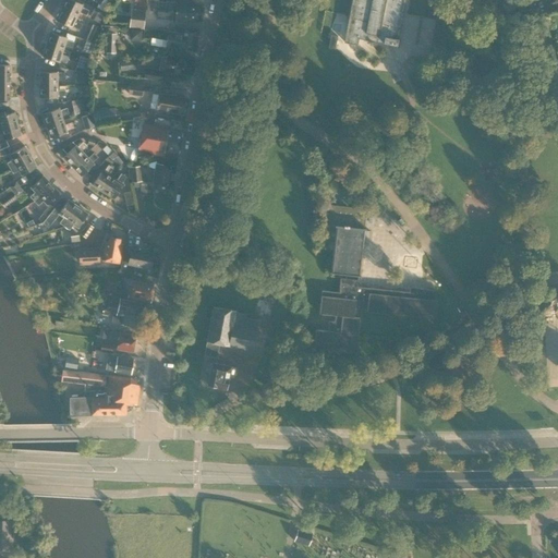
[(86,15),(88,10),(82,7),(83,4),(73,0),(64,0),(61,9),(77,16),(79,12),(86,15)]
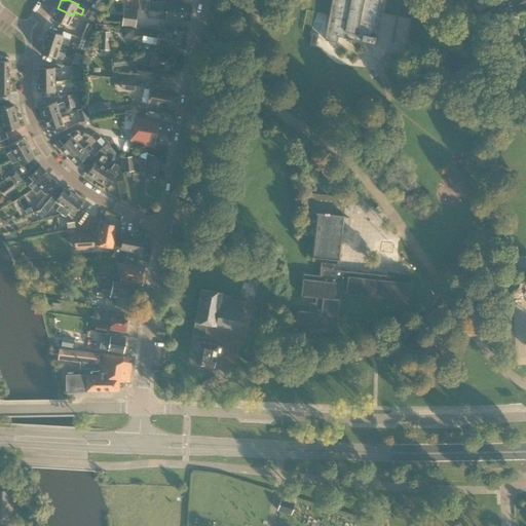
[(333,0),(325,39),(337,42),(338,36),(375,44),(383,0),(333,0)]
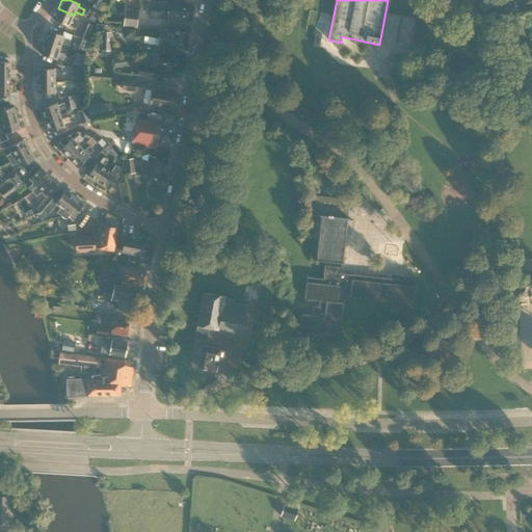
[(151,3),(150,11),(159,11),(159,9),(164,9),(168,9),(167,20),(167,21),(187,22),(187,19),(188,19),(188,15),(187,15),(187,10),(189,10),(189,6),(188,6),(188,3),(178,3),(151,1),(151,3)]
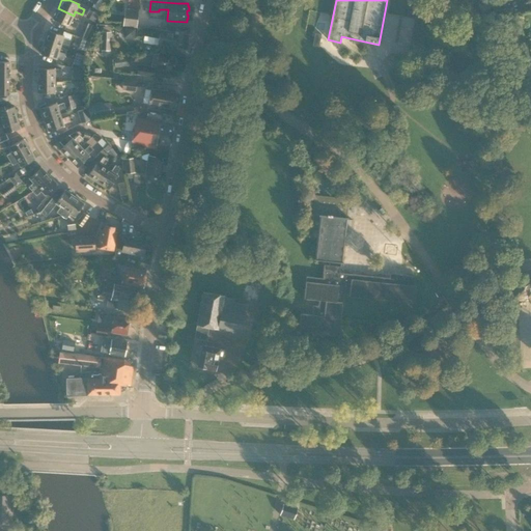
[(72,19),(74,16),(58,8),(53,19),(68,26),(68,24),(76,27),(78,23),(72,19)]
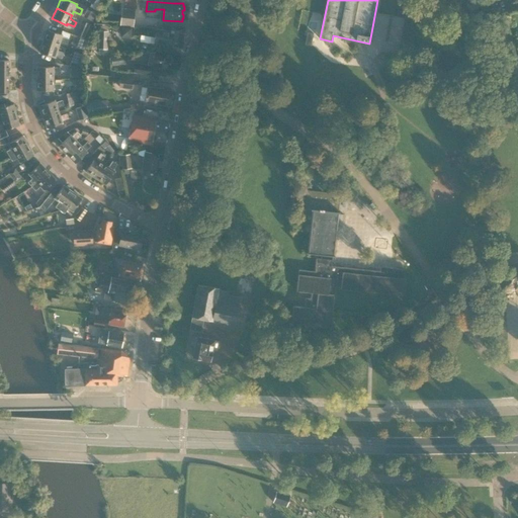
[(121,8),(120,25),(133,26),(135,10),(121,8)]
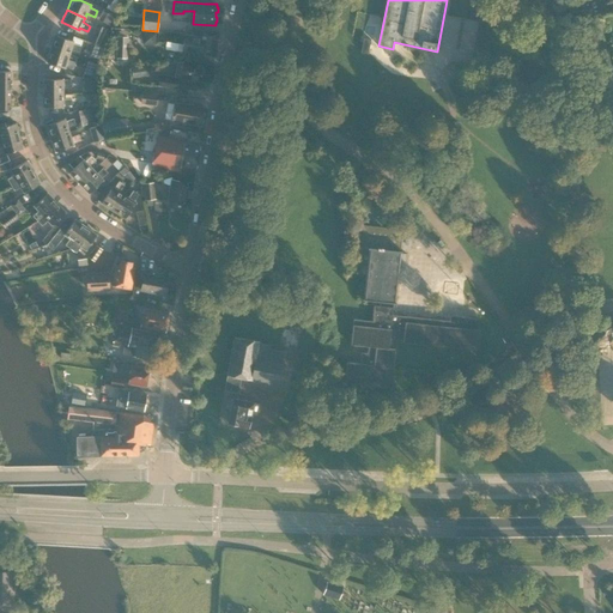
[(115,14),(108,11),(103,22),(110,25),(115,14)]
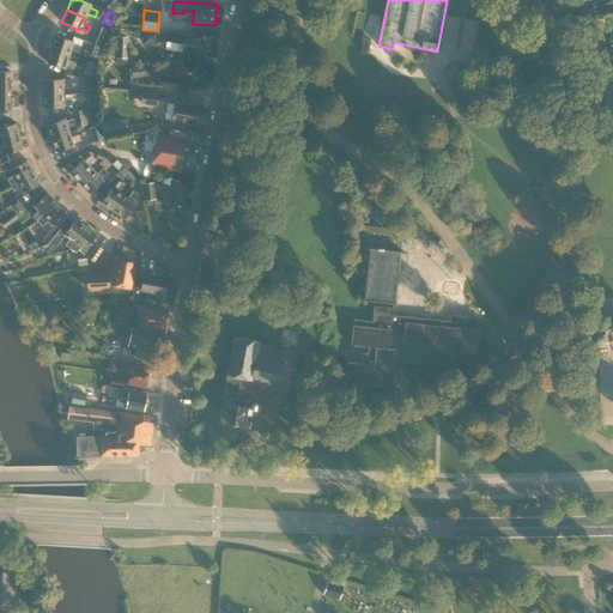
[(202,34),(200,32),(200,31),(193,30),(192,35),(201,36),(200,43),(217,46),(219,32),(202,30),(202,34)]
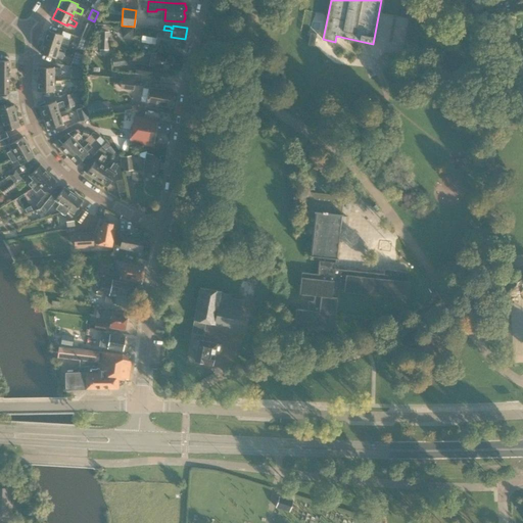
[(133,28),(123,27),(122,38),(132,38),(133,28)]
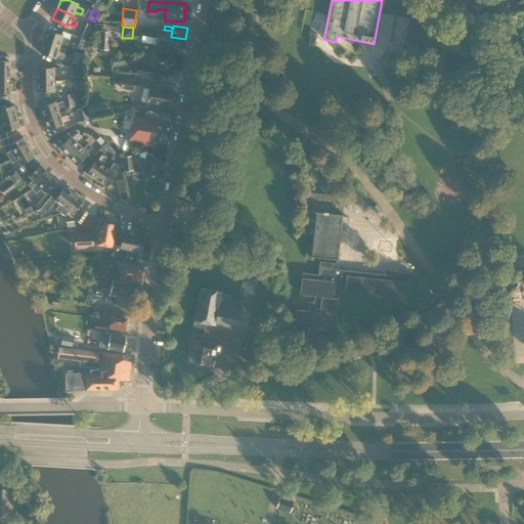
[(147,36),(147,33),(148,27),(135,27),(134,35),(142,36),(147,36)]
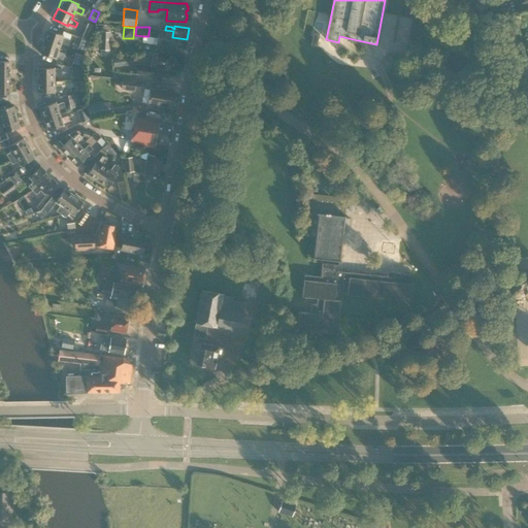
[(185,48),(187,39),(172,37),(173,31),(165,30),(150,27),(149,33),(149,36),(151,36),(158,37),(157,43),(167,44),(167,47),(171,47),(171,46),(185,48)]
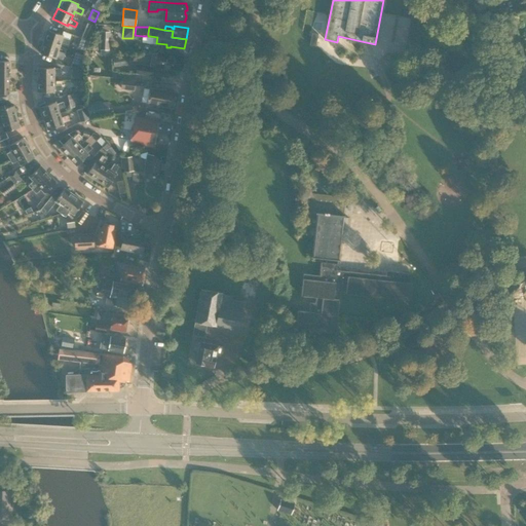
[(81,38),(89,41),(94,31),(85,28),(81,38)]
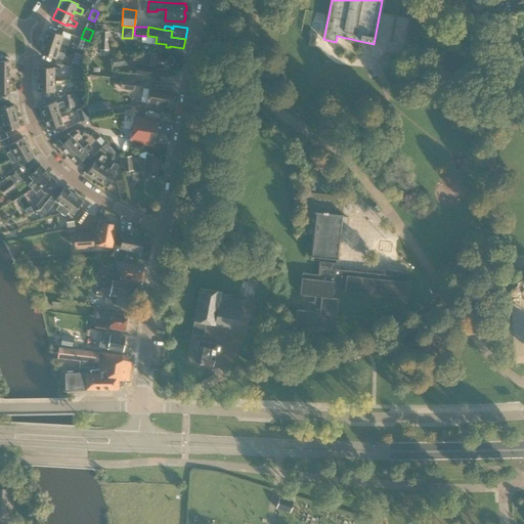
[(93,49),(108,49),(110,31),(108,31),(108,28),(102,28),(102,31),(94,31),(93,49)]
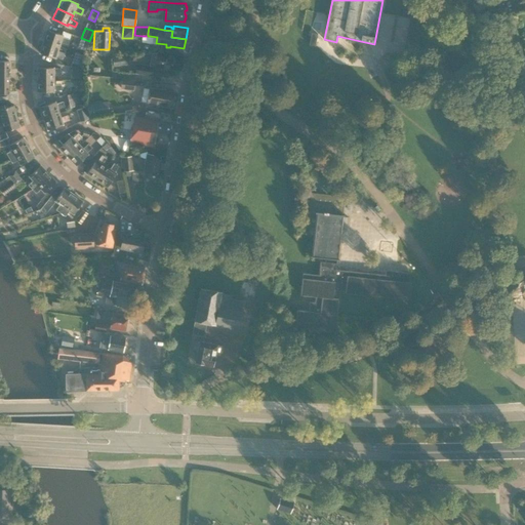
[(68,45),(70,39),(63,37),(64,35),(47,30),(44,42),(59,46),(61,42),(68,45)]
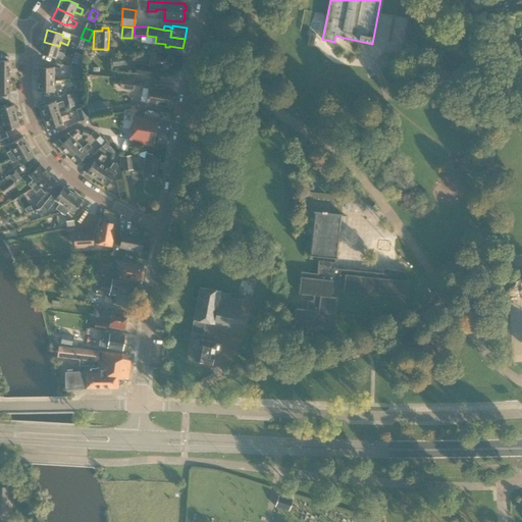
[(310,37),(308,45),(314,46),(316,34),(310,33),(310,37)]
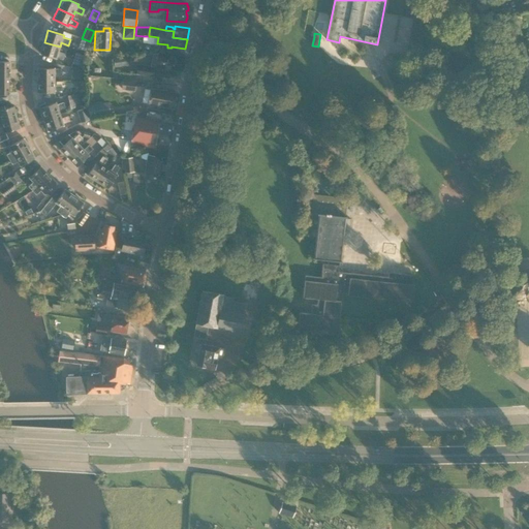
[(85,55),(90,41),(82,38),(78,49),(80,49),(79,53),(85,55)]
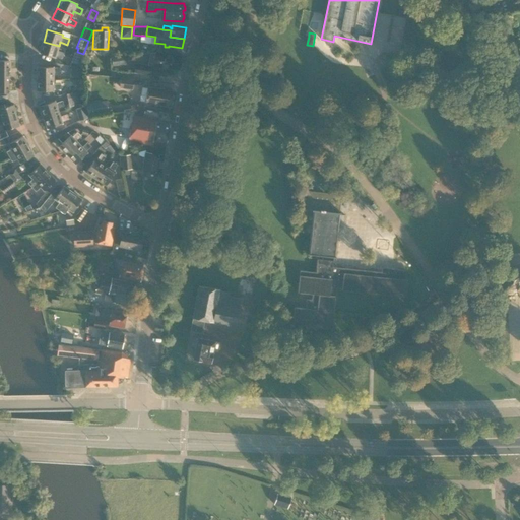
[(58,51),(59,46),(44,42),(40,53),(56,58),(56,56),(63,58),(65,53),(58,51)]
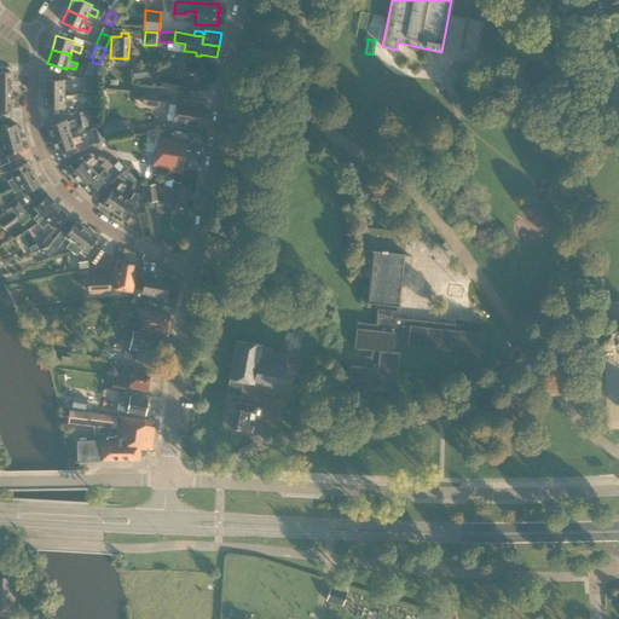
[(85,73),(93,75),(97,64),(88,62),(85,73)]
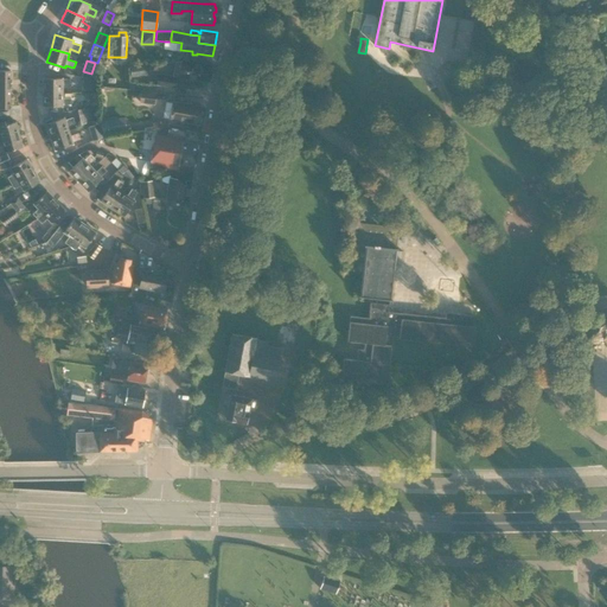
[(180,76),(180,77),(197,80),(197,77),(209,80),(211,65),(183,61),(183,63),(176,62),(173,76),(180,76)]
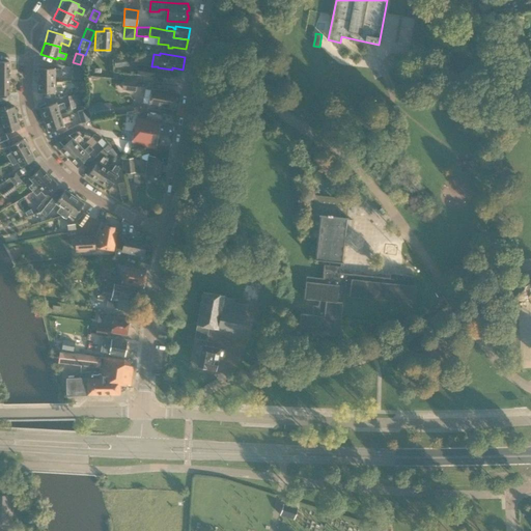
[(115,68),(126,66),(124,59),(114,60),(115,68)]
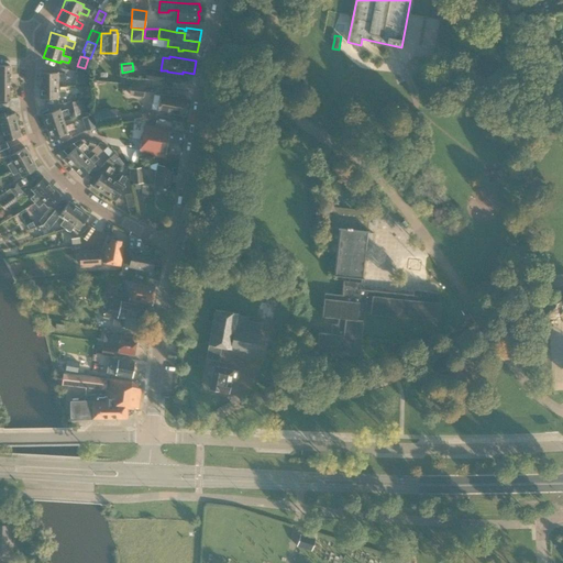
[(0,77),(9,77),(10,66),(0,65),(0,77)]
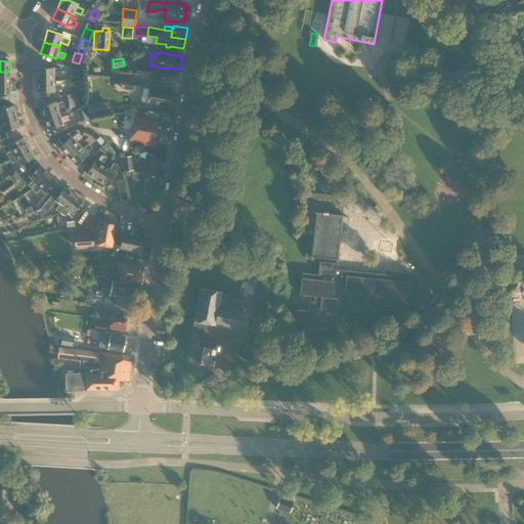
[(147,69),(147,68),(136,66),(135,75),(150,77),(151,69),(147,69)]
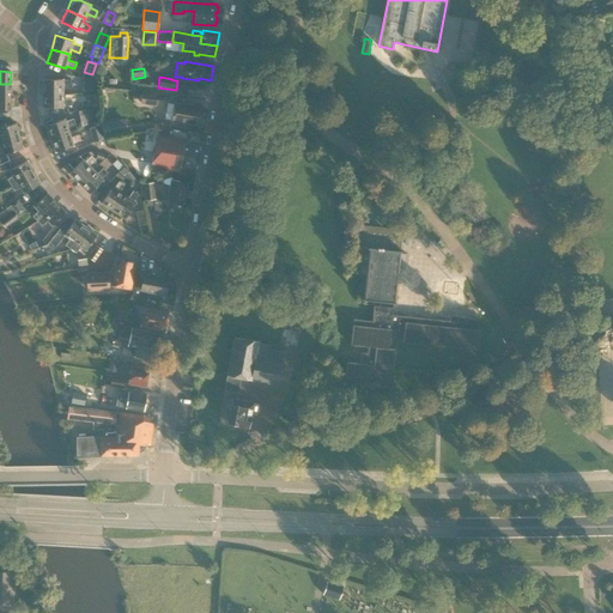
[(72,89),(72,82),(64,82),(64,79),(44,79),(43,93),(64,93),(64,87),(72,89)]
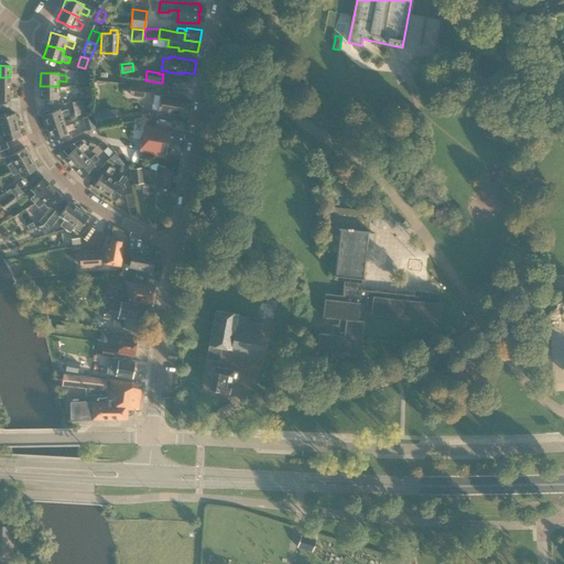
[(88,75),(79,74),(77,84),(86,86),(88,75)]
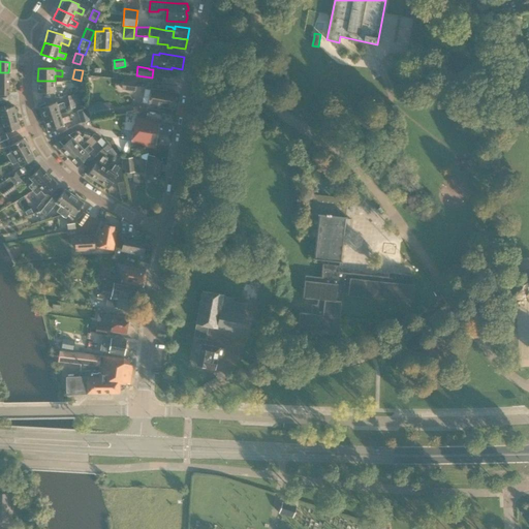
[(0,83),(8,84),(8,72),(0,72),(0,83)]
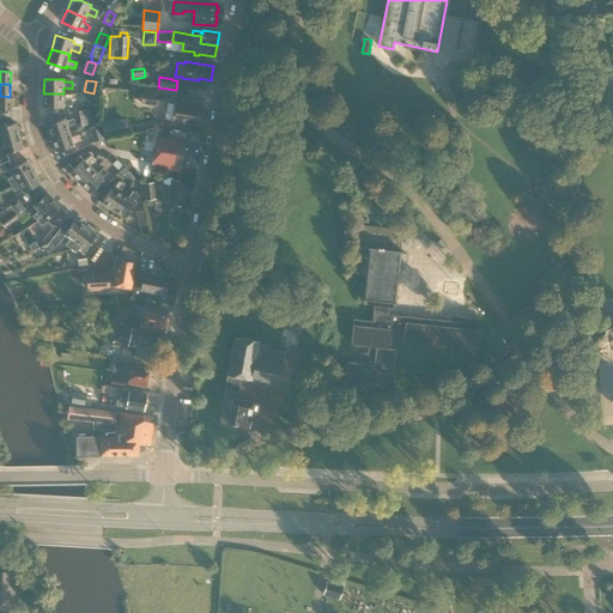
[(141,104),(157,105),(158,95),(143,92),(141,104)]
